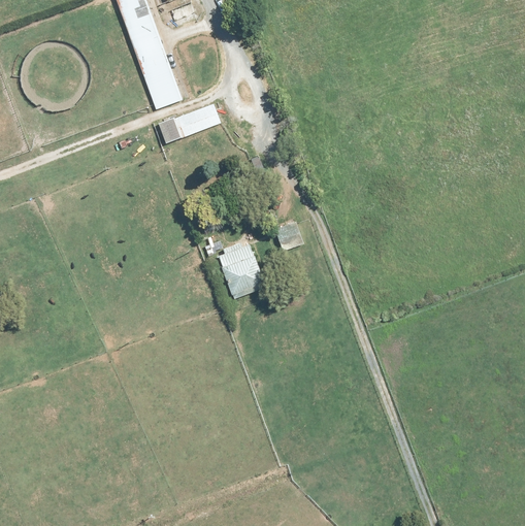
[(117,0),(156,108),(183,99),(146,0),(117,0)]
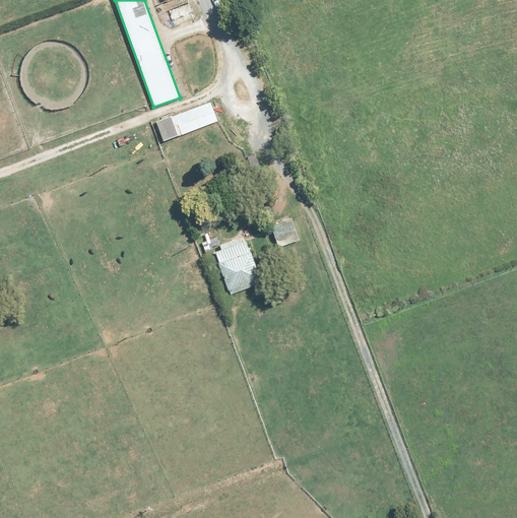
[(210,102),(157,121),(165,140),(217,120),(210,102)]
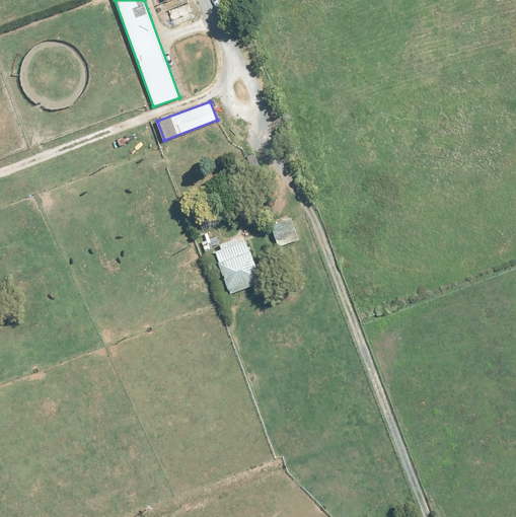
[(299,238),(292,216),(271,223),(278,245),(299,238)]
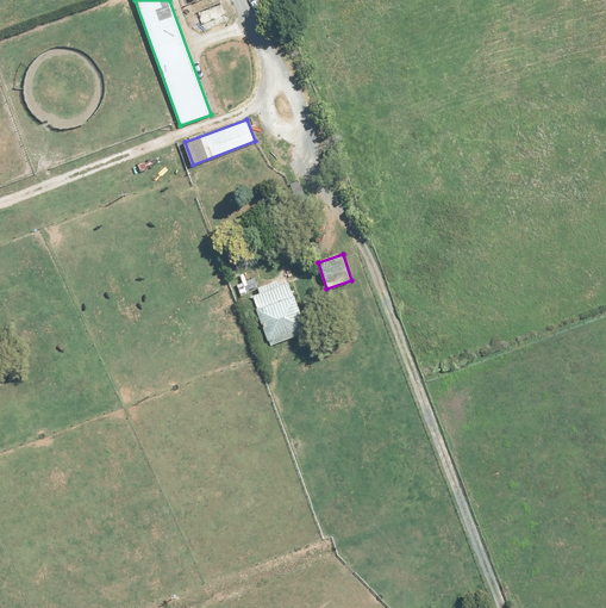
[(261,292),(252,296),(272,345),(307,330),(306,327),(307,326),(289,281),(281,285),(279,279),(258,287),(261,292)]
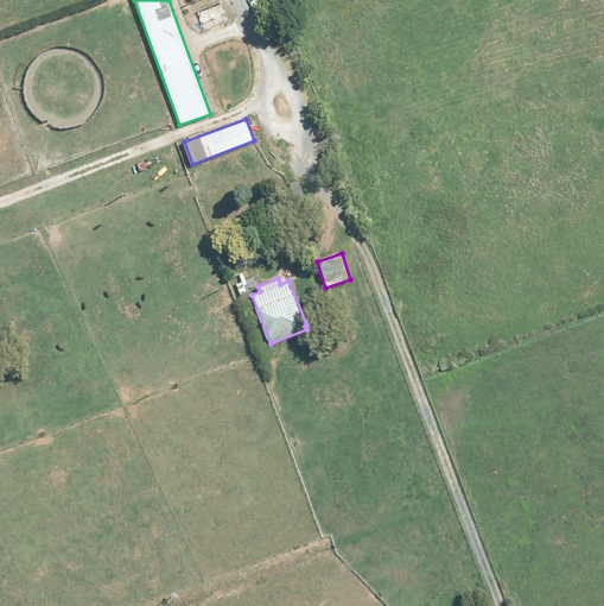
[(241,281),(235,283),(239,294),(245,292),(241,281)]
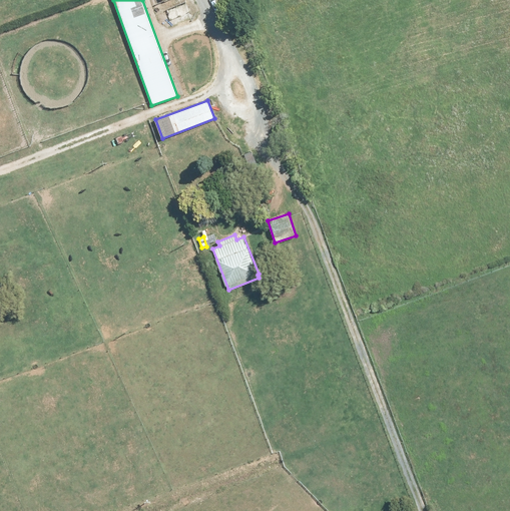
All buildings are outlined.
